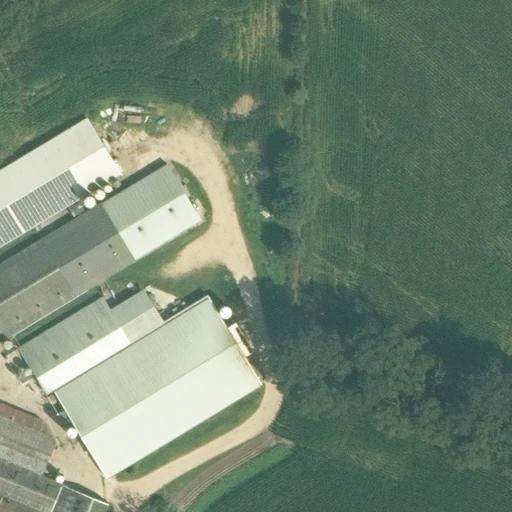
[(0,248),(121,175),(87,118),(0,169),(0,248)]
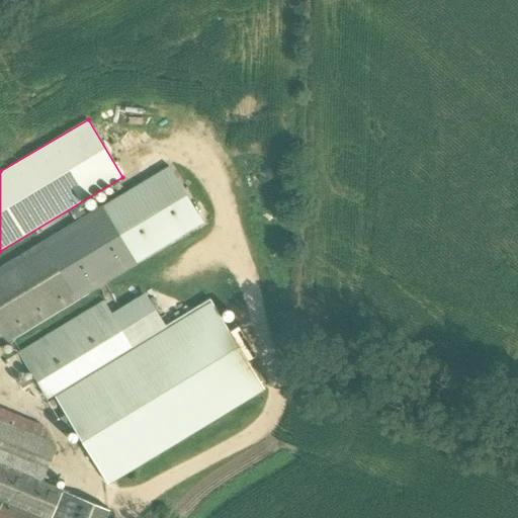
[(0,345),(76,299),(140,261),(202,225),(168,167),(105,205),(0,268),(0,345)]
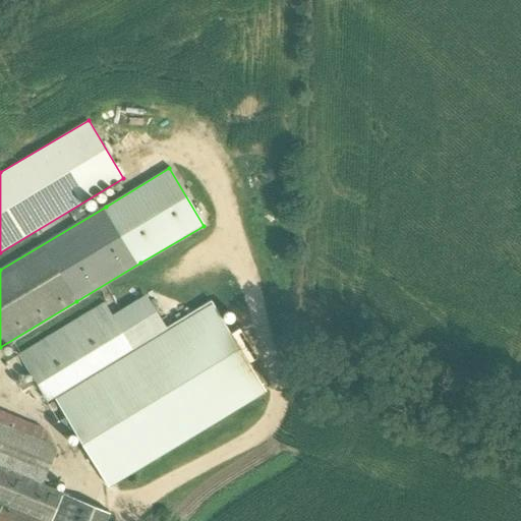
[(69,213),(74,221),(84,216),(79,207),(69,213)]
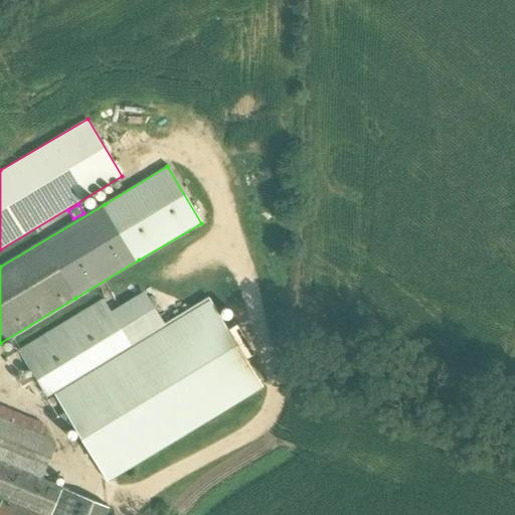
[(165,324),(145,291),(111,312),(103,300),(19,351),(46,396),(53,392),(165,324)]
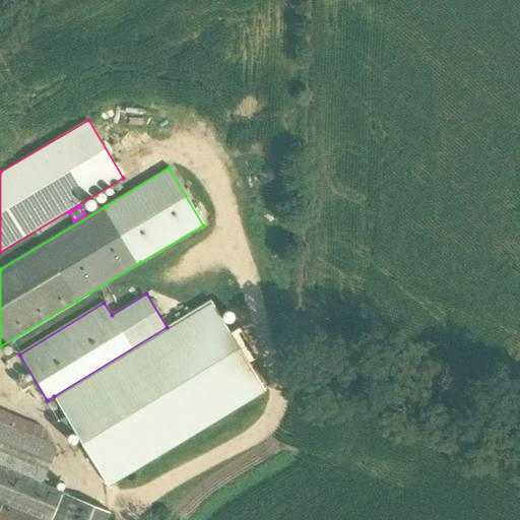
[(109,486),(265,391),(210,301),(167,327),(54,396),(109,486)]
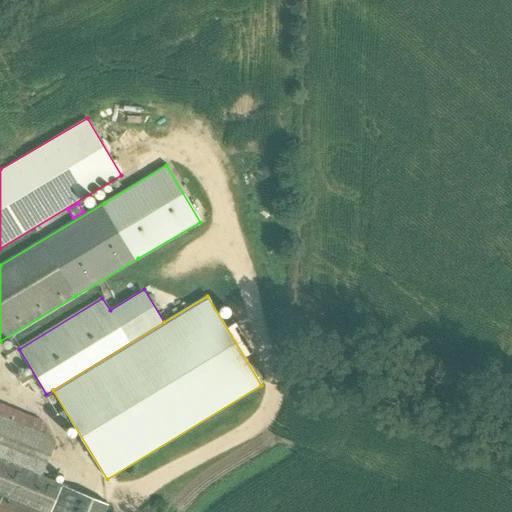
[(43,423),(0,405),(0,495),(2,496),(0,501),(0,511),(104,511),(107,505),(41,476),(56,443),(43,423)]
